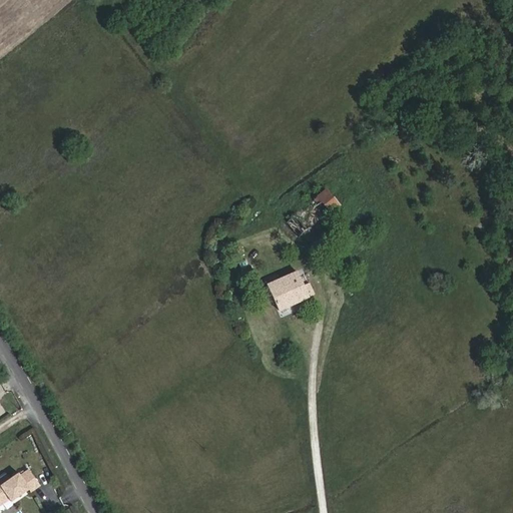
[(300,236),(339,205),(326,189),(287,220),(300,236)]
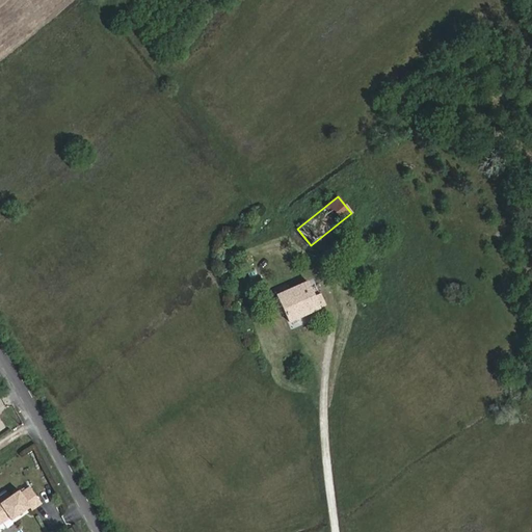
[(289,322),(326,304),(321,294),(316,296),(309,282),(276,295),(289,322)]
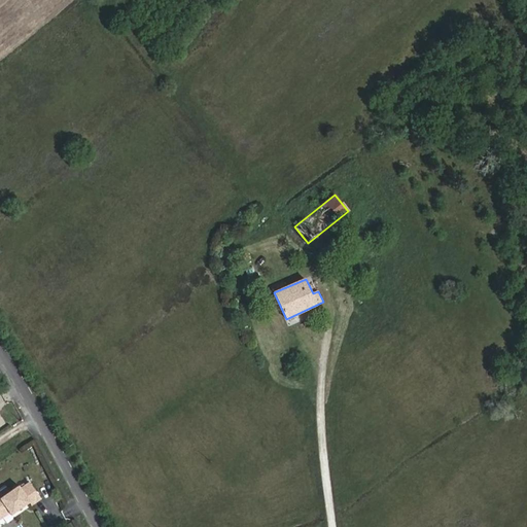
[(0,510),(7,504),(13,514),(31,500),(33,503),(42,497),(30,480),(22,486),(20,483),(2,495),(0,492),(0,510)]
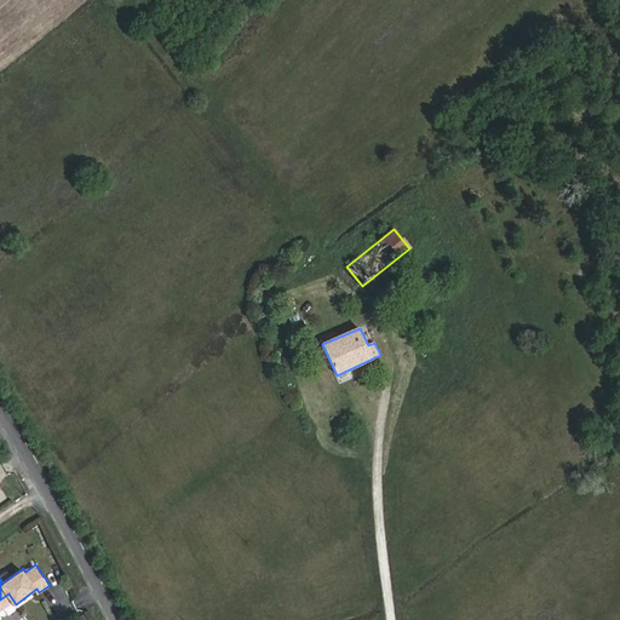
[(0,614),(16,604),(9,593),(0,600),(0,614)]
